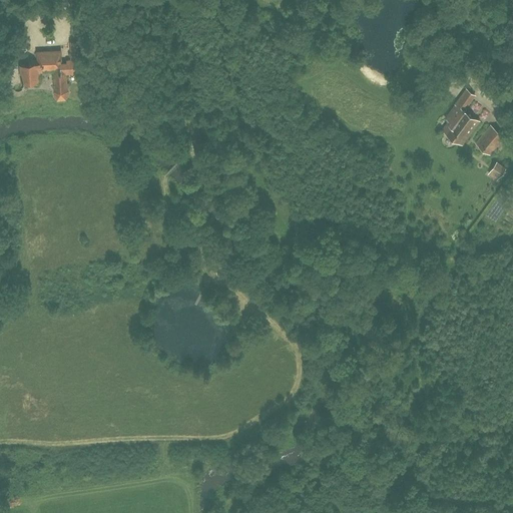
[(69,41),(69,56),(84,55),(83,41),(69,41)]
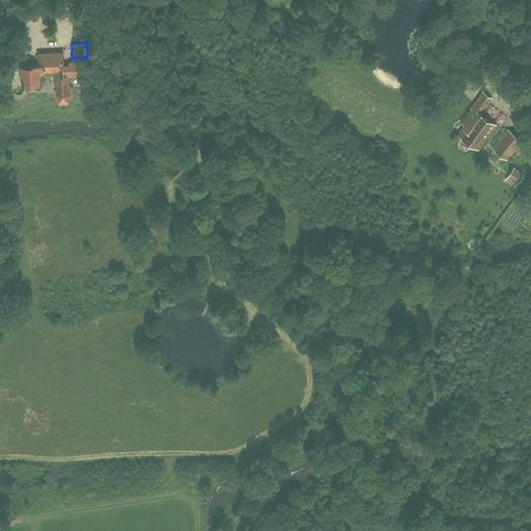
[(57,72),(58,91),(71,91),(70,76),(78,75),(78,61),(70,62),(70,65),(63,65),(63,53),(39,54),(39,61),(31,62),(31,65),(23,65),(24,84),(27,88),(38,87),(42,83),(40,73),(57,72)]
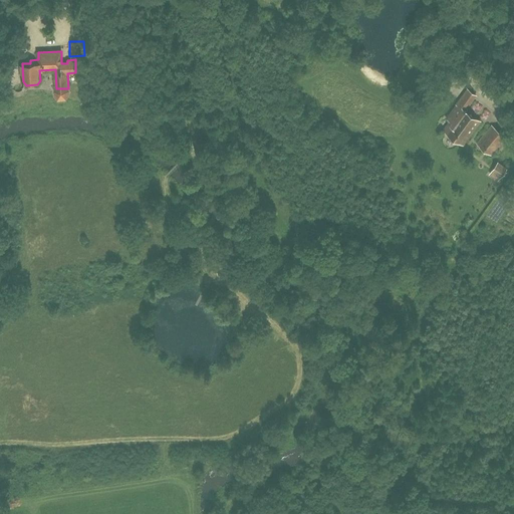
[(447,117),(451,119),(444,130),(464,144),(481,120),(466,109),(476,94),(468,88),(447,117)]
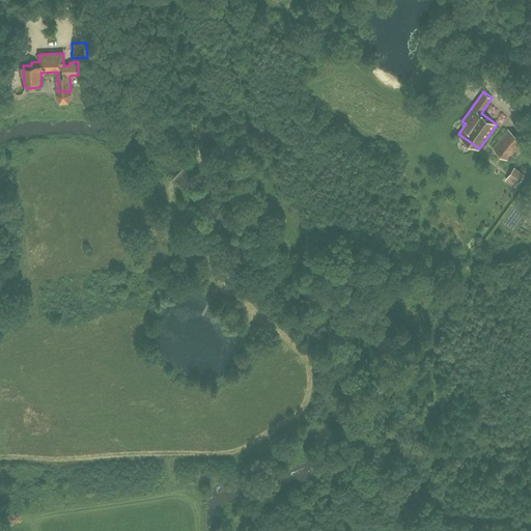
[(523,141),(508,129),(494,147),(508,160),(523,141)]
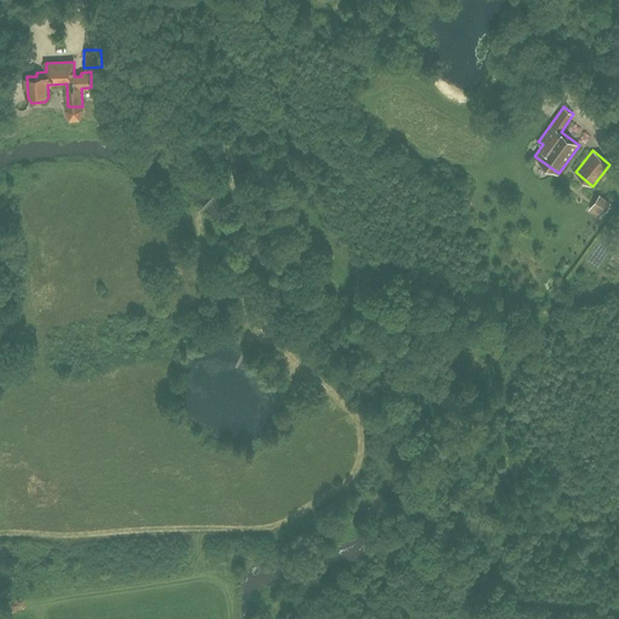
[(233,168),(237,185),(247,183),(243,166),(233,168)]
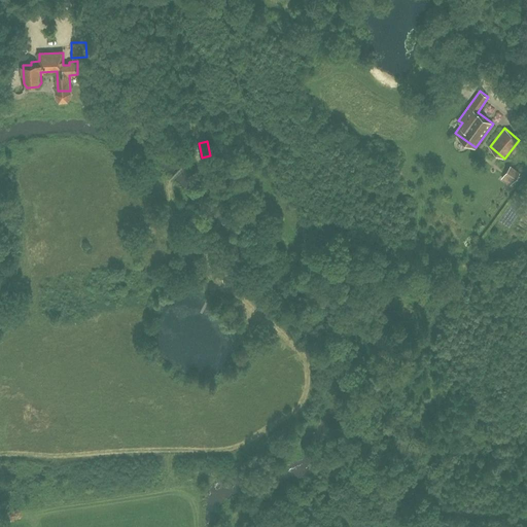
[(512,167),(503,178),(512,184),(516,178),(518,180),(520,177),(518,175),(520,173),(512,167)]
